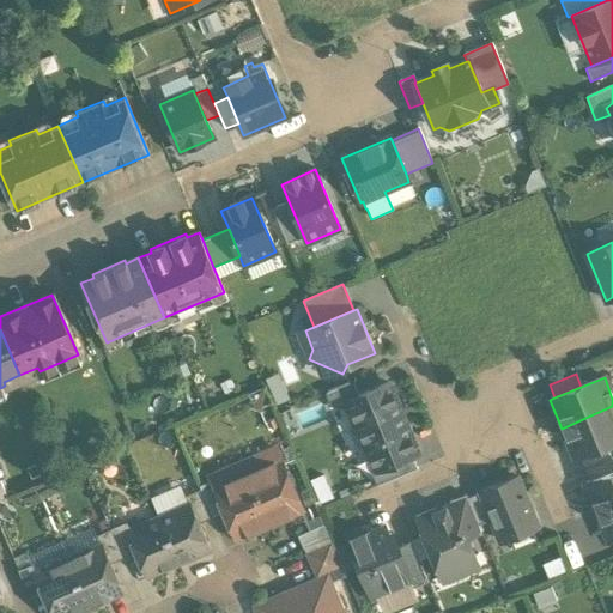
[(353,382),(327,393),(333,407),(344,402),(344,401),(358,395),(353,382)]
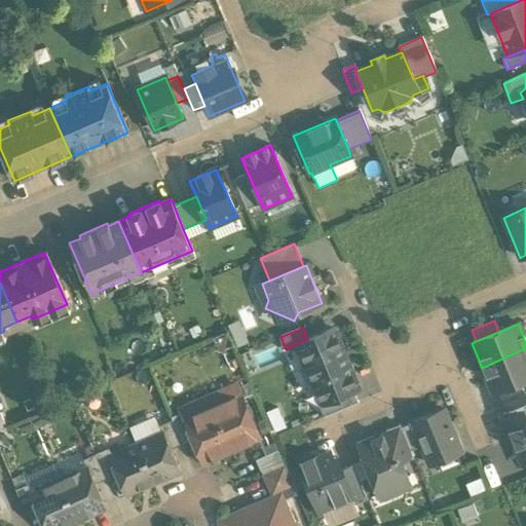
[(307,339),(295,344),(295,345),(304,367),(307,366),(314,381),(312,385),(314,389),(318,391),(323,403),(324,404),(353,391),(358,389),(351,375),(353,371),(351,367),(347,365),(333,329),(307,339)]
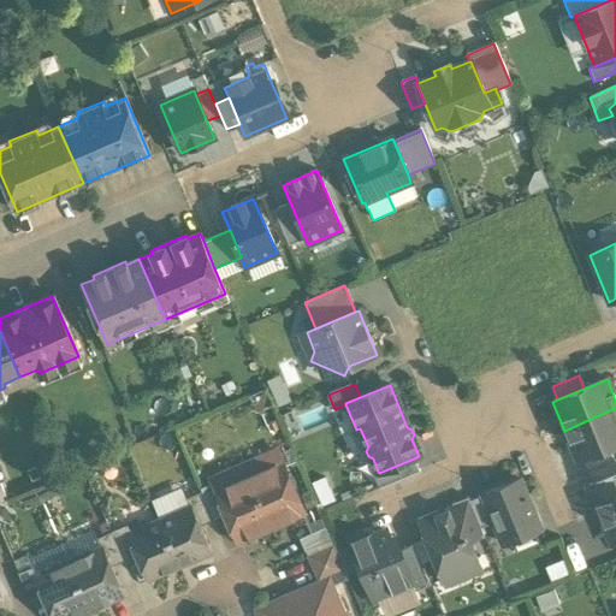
[(615,408),(564,431),(576,460),(581,457),(608,446),(615,443),(615,408)]
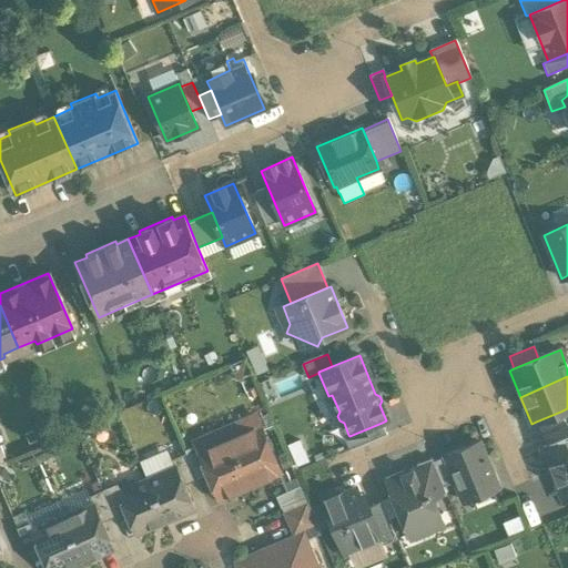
[(560,412),(536,422),(541,434),(566,424),(560,412)]
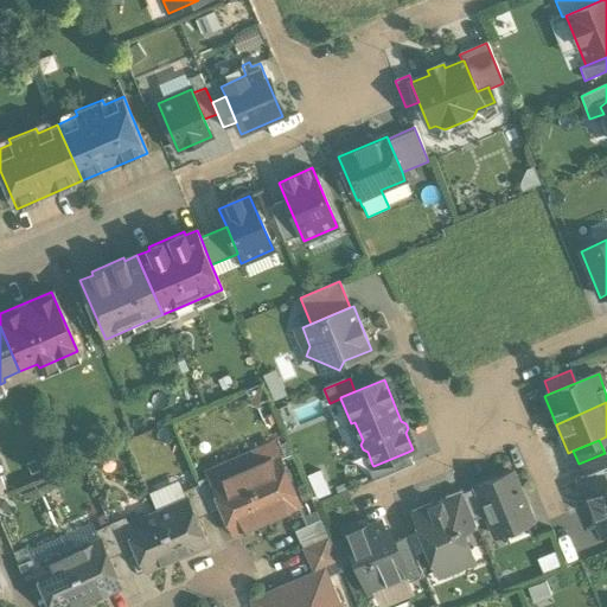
[(272,445),(256,451),(262,462),(246,470),(267,518),(298,504),(272,445)]
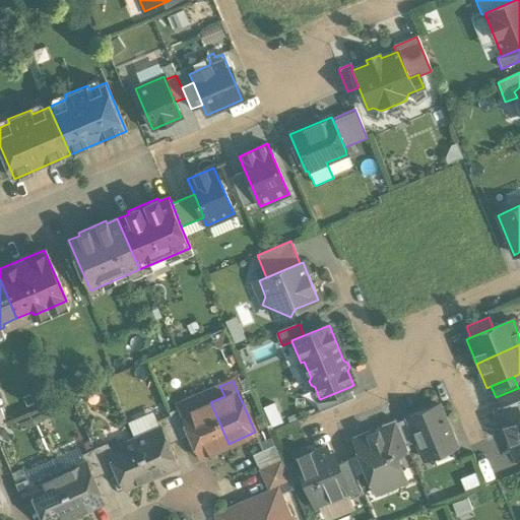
[(349,387),(320,399),(319,398),(315,399),(320,411),(354,398),(349,387)]
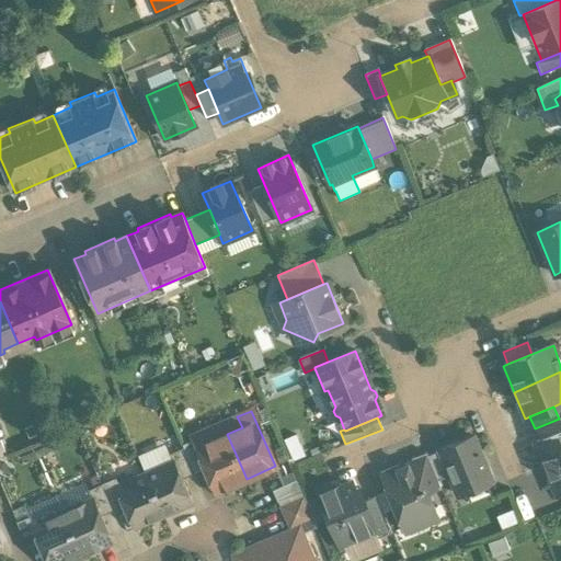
[(560,424),(559,419),(535,428),(539,441),(560,431),(560,424)]
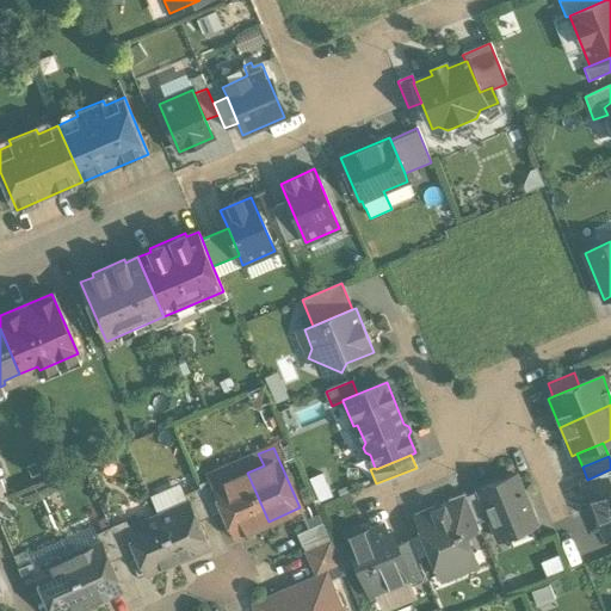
[(269,522),(247,473),(229,481),(224,469),(209,476),(211,480),(224,510),(236,535),(269,522)]
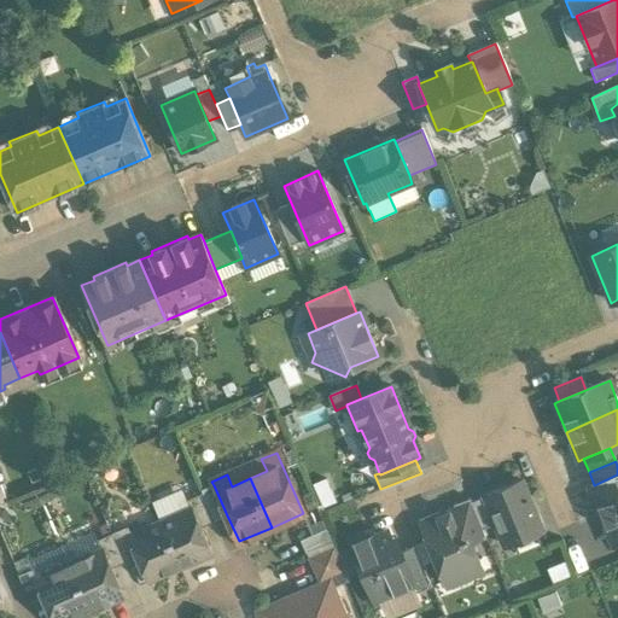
[(617,474),(594,485),(589,488),(601,517),(617,509),(617,474)]
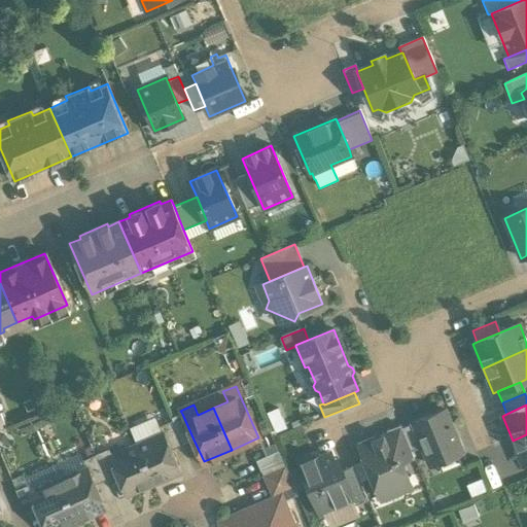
[(445,411),(413,423),(422,447),(430,465),(462,452),(445,411)]
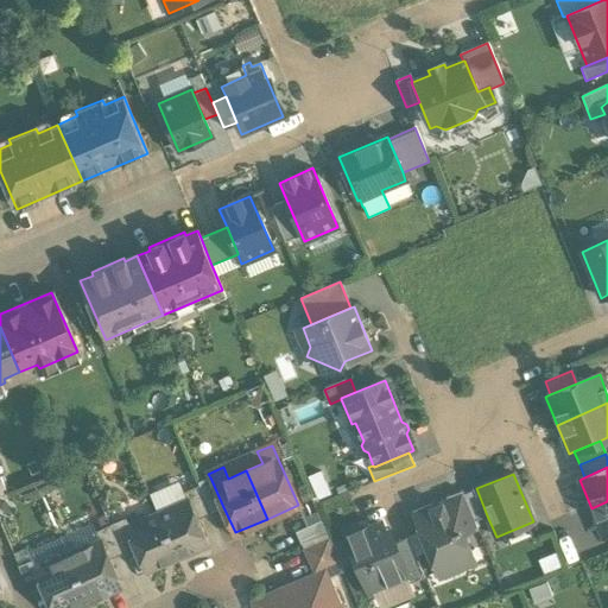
[(223,507),(210,477),(197,482),(198,487),(210,513),(223,507)]
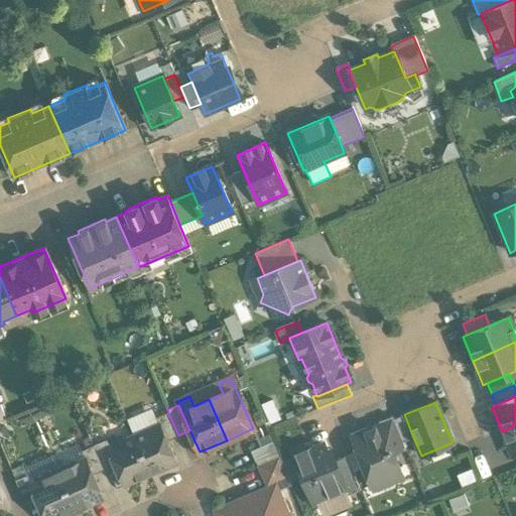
[(178,435),(168,413),(154,419),(158,427),(164,441),(178,435)]
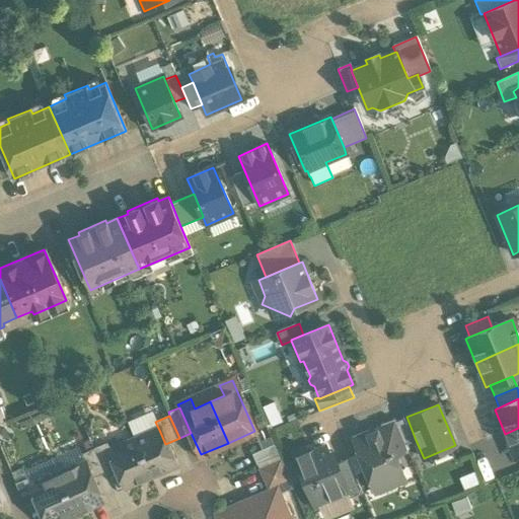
[(416,440),(406,417),(395,422),(404,445),(416,440)]
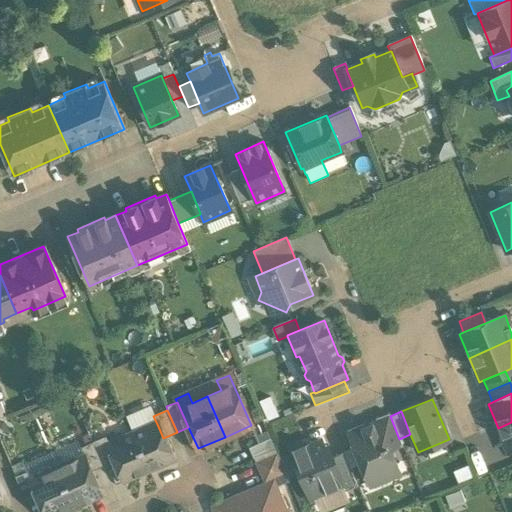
[(389,413),(375,419),(377,421),(378,421),(390,450),(402,445),(399,439),(390,416),(389,413)]
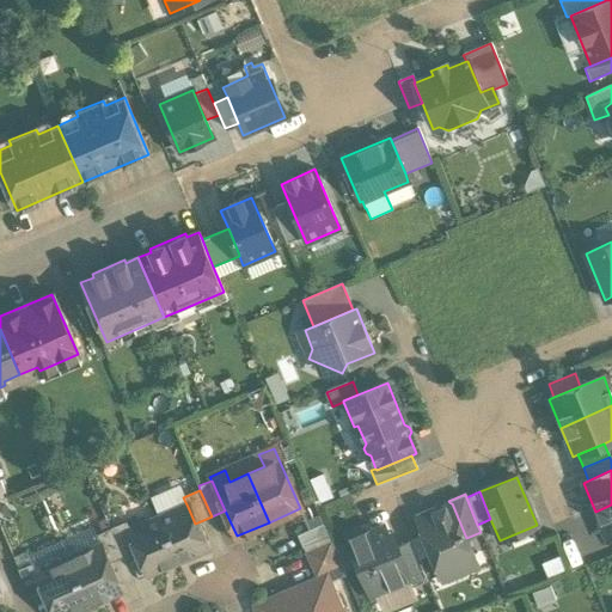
[(451,503),(416,518),(442,580),(477,565),(466,538),(452,503),(451,503)]
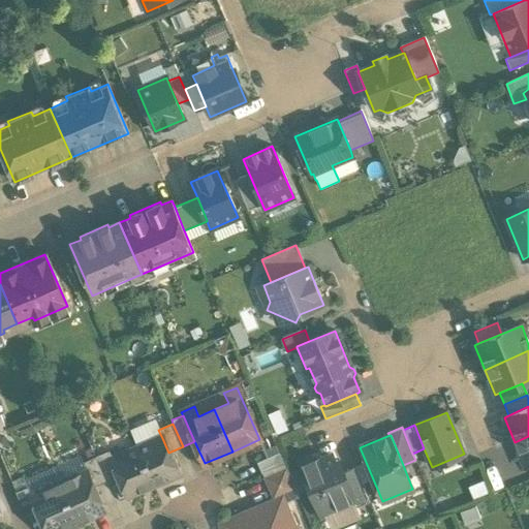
[(528,436),(515,442),(525,467),(528,465),(528,436)]
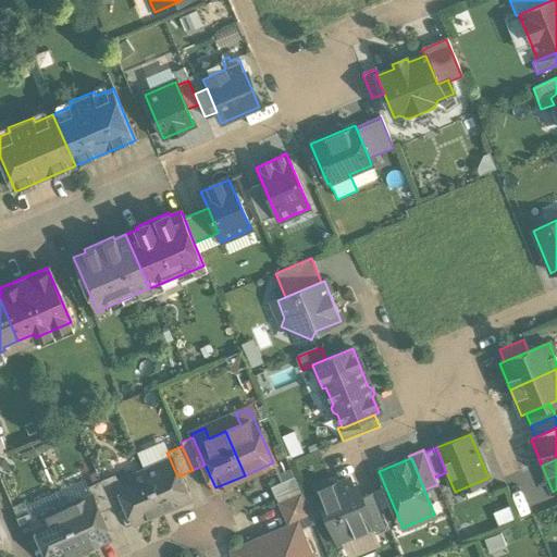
[(171,461),(145,473),(161,509),(187,498),(177,477),(171,461)]
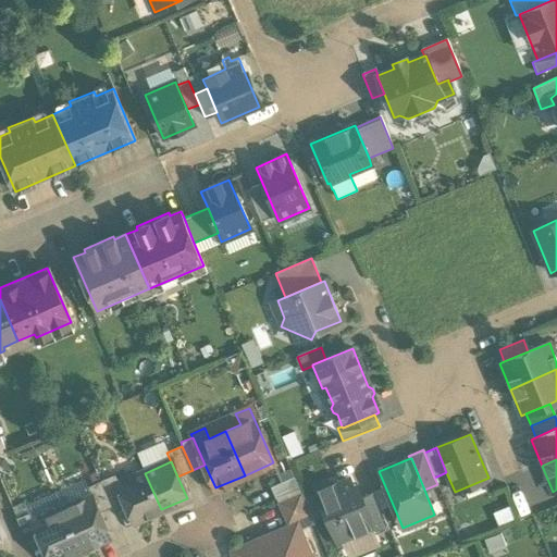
[(145,473),(144,471),(116,483),(114,484),(122,502),(132,523),(161,509),(145,473)]
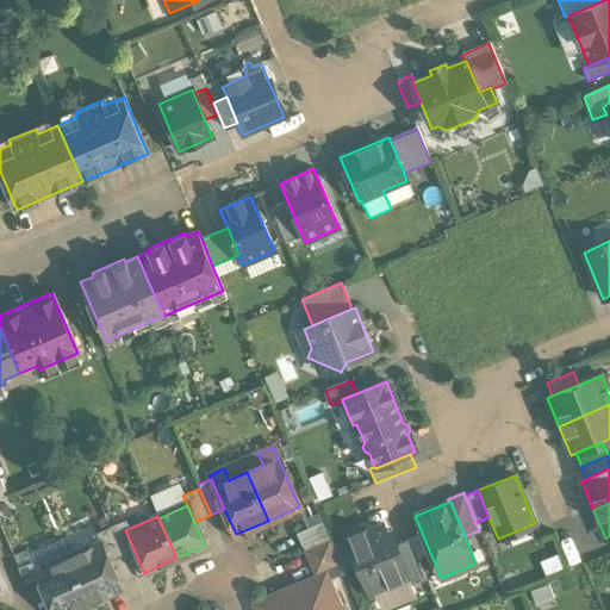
[(124,522),(110,528),(122,555),(134,549),(125,530),(128,529),(124,522)]
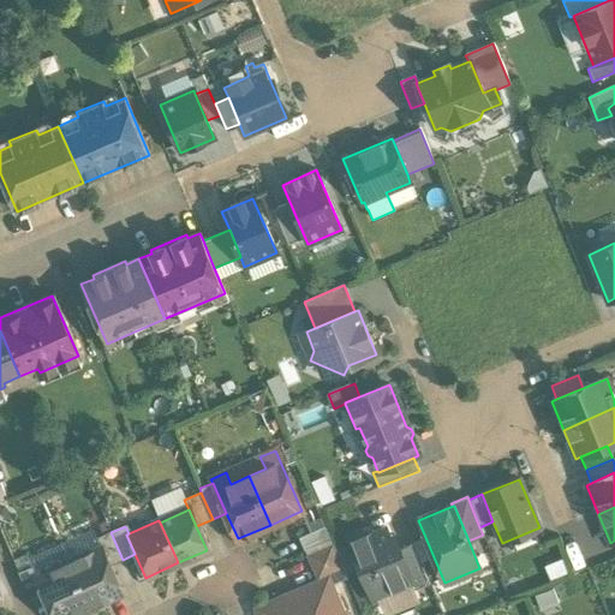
[(326,527),(299,538),(305,551),(330,539),(326,527)]
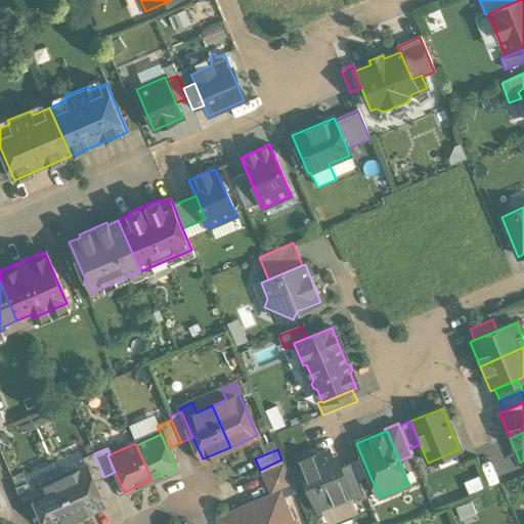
[(352,498),(340,469),(337,470),(329,450),(315,455),(314,452),(297,459),(318,512),(351,498),(352,498)]
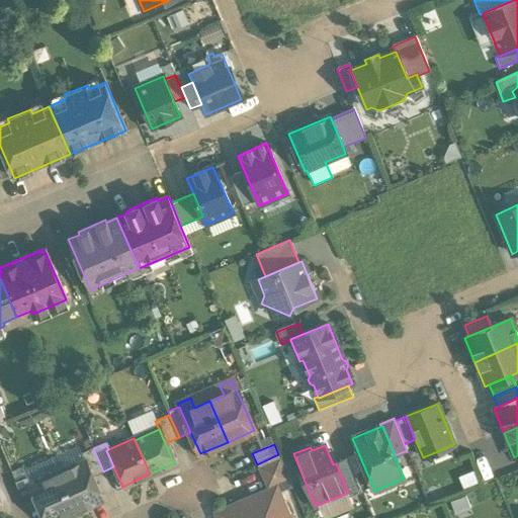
[(103,471),(93,448),(81,454),(85,462),(86,462),(92,477),(103,471)]
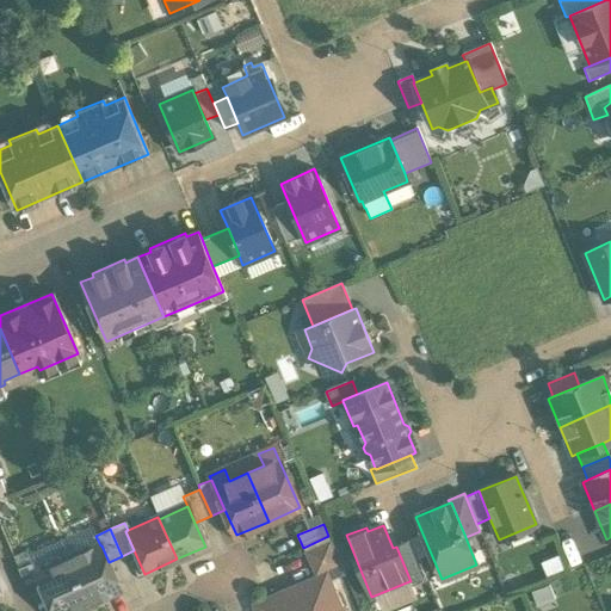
[(344,573),(329,539),(302,551),(315,579),(323,575),(327,581),(344,573)]
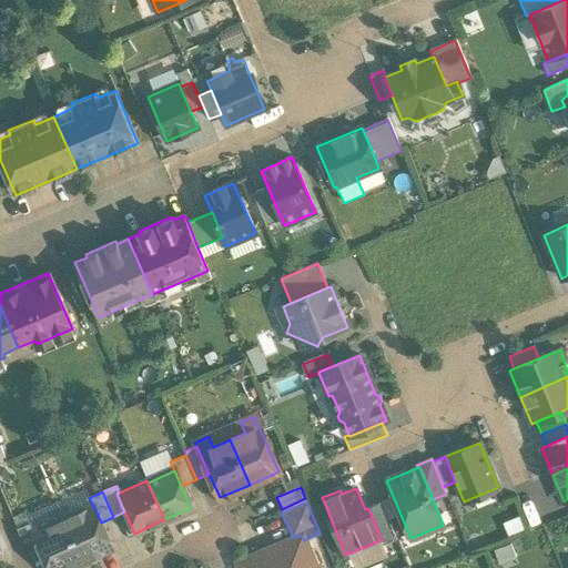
[(396,539),(382,503),(368,508),(382,540),(381,540),(383,545),(396,539)]
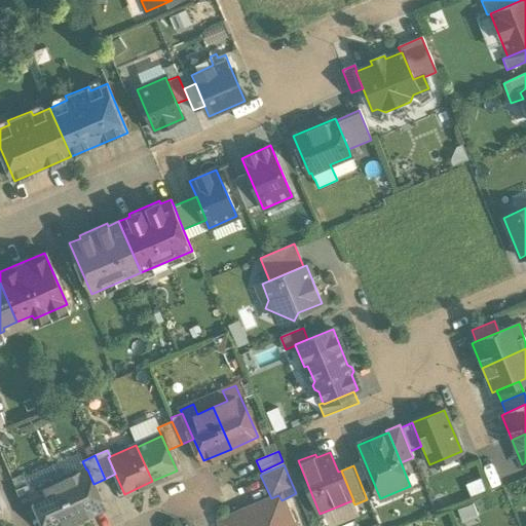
[(94,484),(87,470),(86,470),(60,481),(77,520),(105,508),(94,484)]
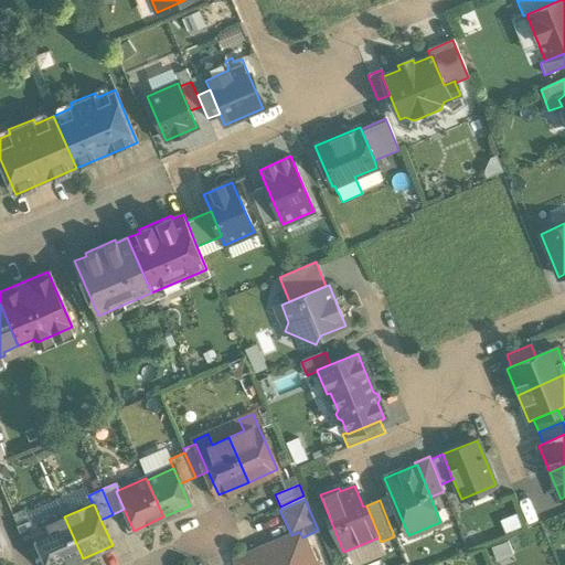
[(35,530),(34,530),(42,546),(50,564),(68,564),(83,558),(64,516),(35,530)]
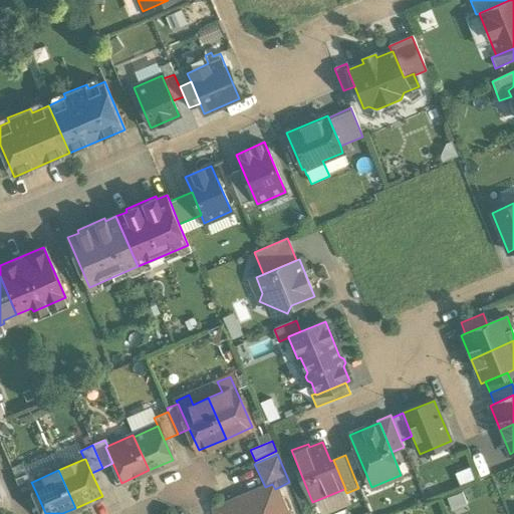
[(28,474),(16,480),(25,502),(38,497),(31,482),(32,482),(28,474)]
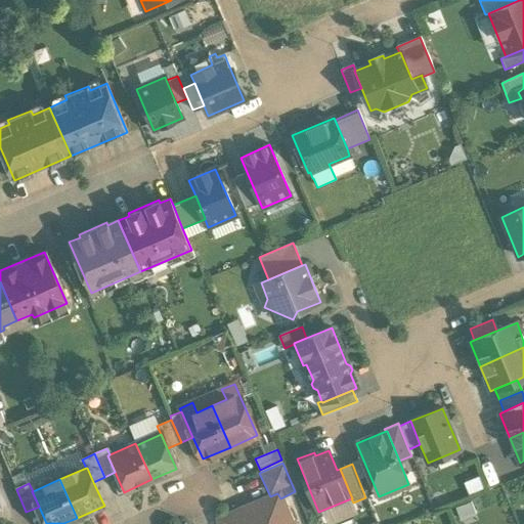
[(271,500),(254,509),(252,505),(219,520),(220,523),(291,523),(280,498),(277,493),(270,496),(271,500)]
